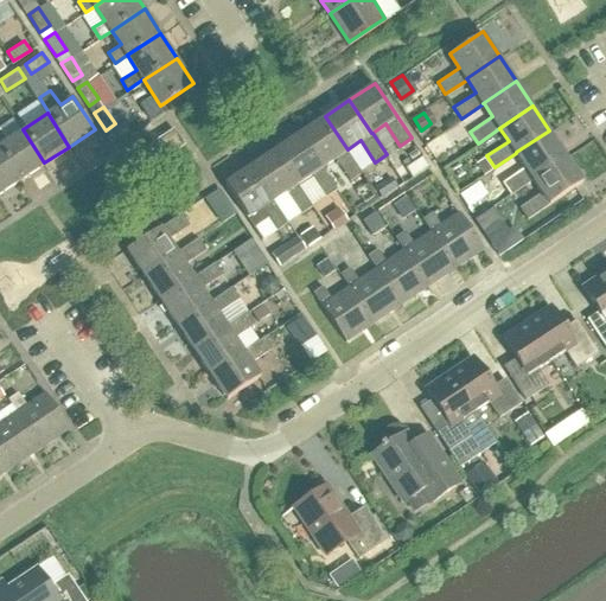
[(362,171),(348,149),(325,116),(300,133),(323,166),(323,165),(336,157),(350,179),(362,171)]
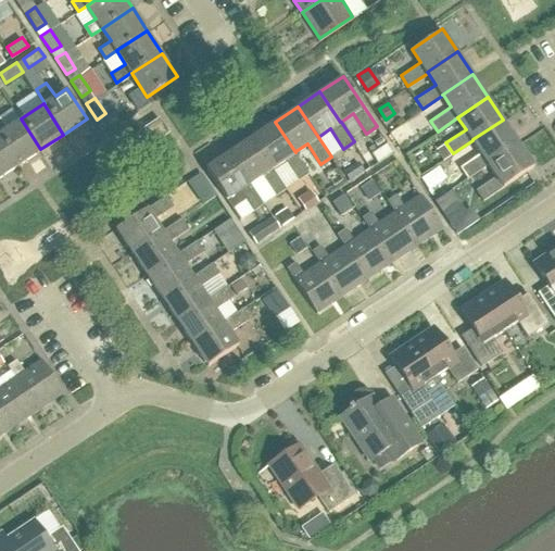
[(40,149),(21,119),(9,126),(0,114),(0,137),(19,164),(40,149)]
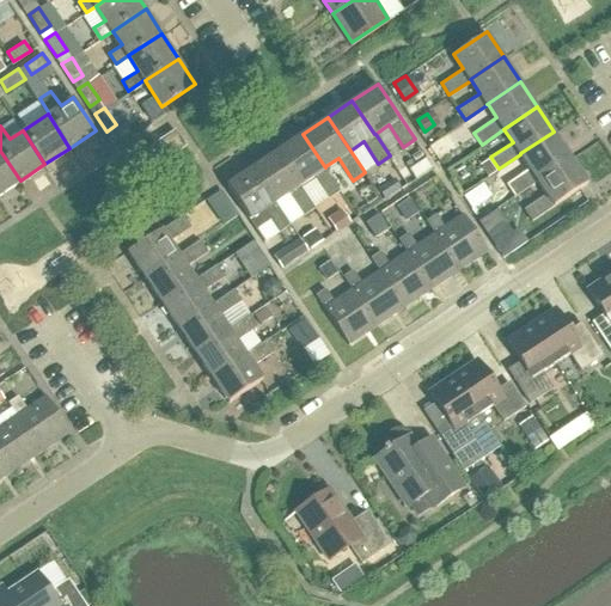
[(163,159),(187,144),(176,127),(152,142),(163,159)]
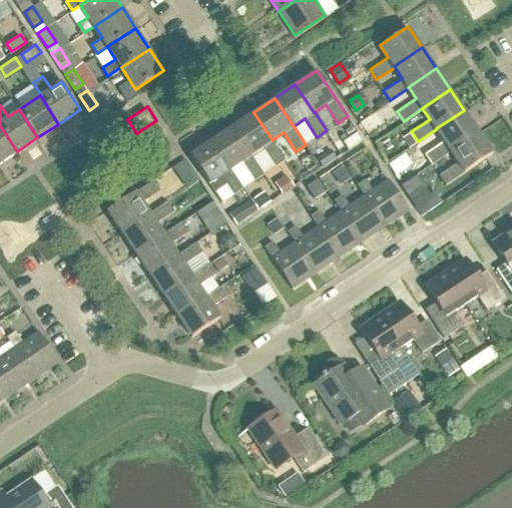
[(450,149),(478,130),(464,110),(436,128),(436,129),(444,140),(425,152),(432,162),(450,150),(450,149)]
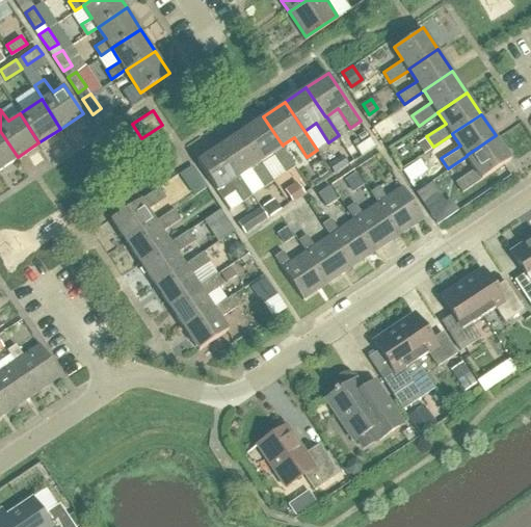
[(296,164),(283,145),(283,146),(263,116),(241,131),(261,160),(261,159),(272,152),(286,172),(296,164)]
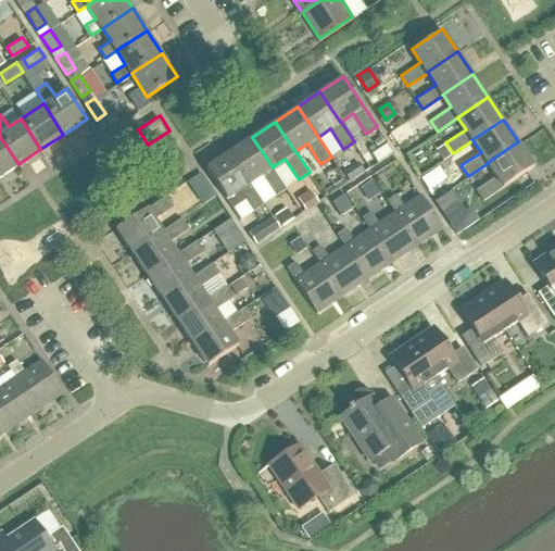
[(0,175),(19,164),(0,137),(0,175)]
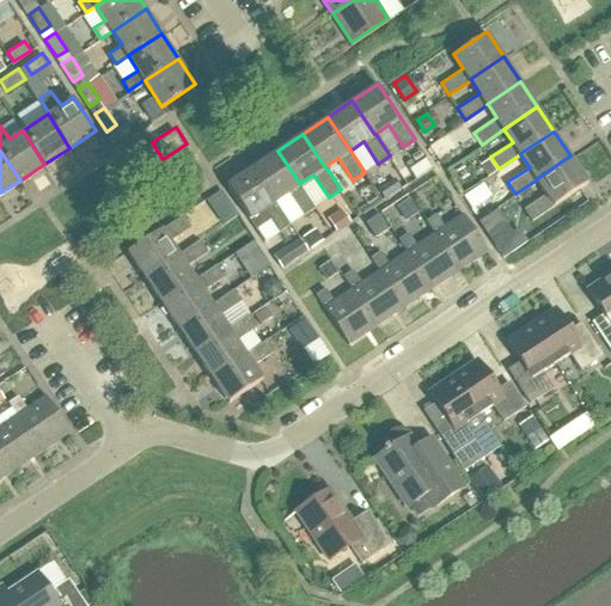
[(316,206),(300,183),(300,184),(277,151),(252,166),(275,201),(276,200),(289,191),(304,213),(316,206)]
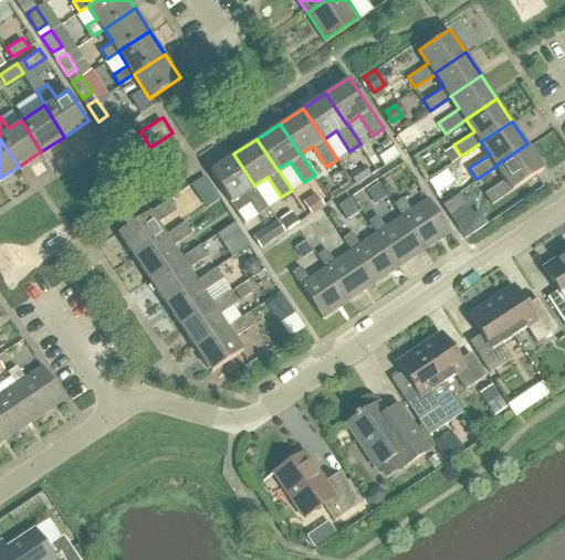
[(394,144),(378,155),(385,164),(400,152),(394,144)]
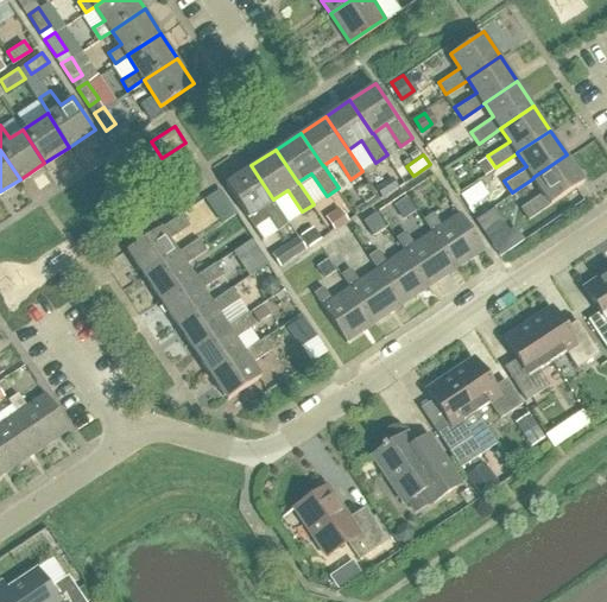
[(533,177),(533,178),(543,191),(520,206),(529,217),(583,181),(567,154),(533,177)]
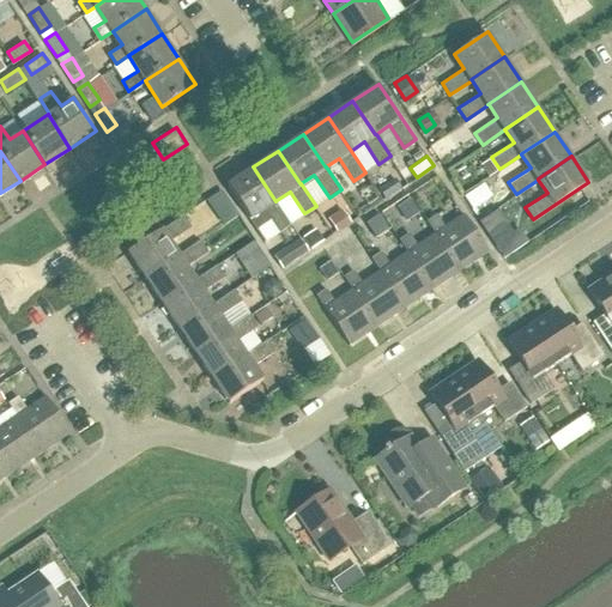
[(489,158),(482,163),(490,174),(497,169),(489,158)]
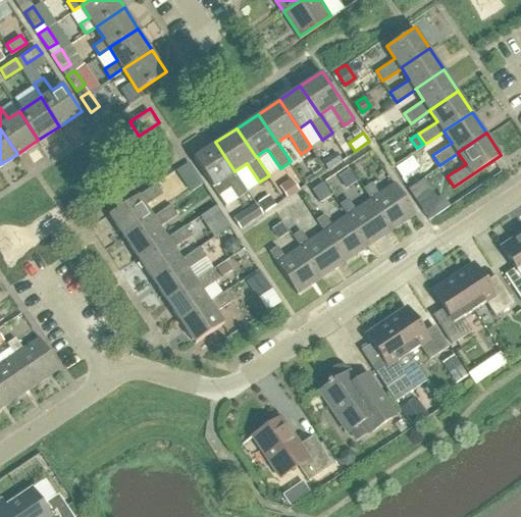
[(248,190),(236,170),(235,171),(215,142),(194,157),(213,186),(225,177),(238,196),(248,190)]
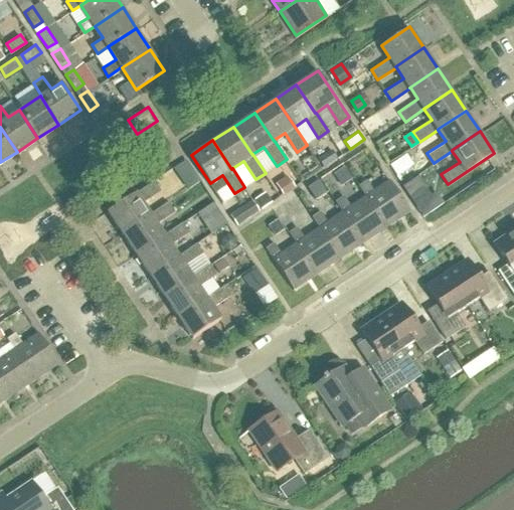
[(331,148),(317,158),(323,166),(337,157),(331,148)]
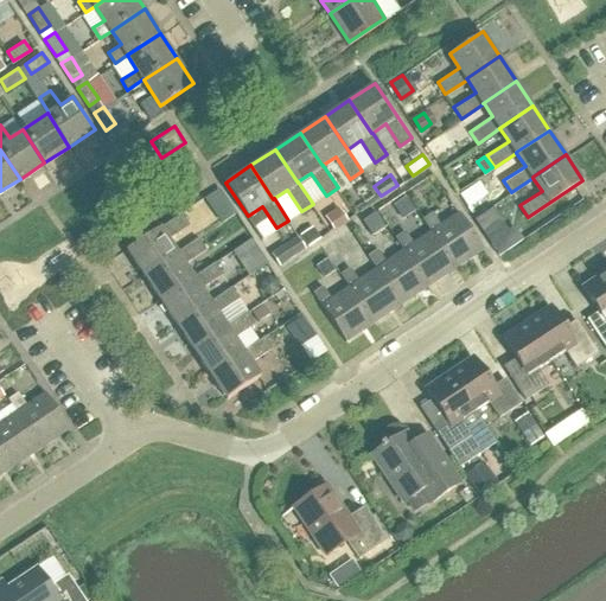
[(478,177),(458,189),(466,202),(486,190),(478,177)]
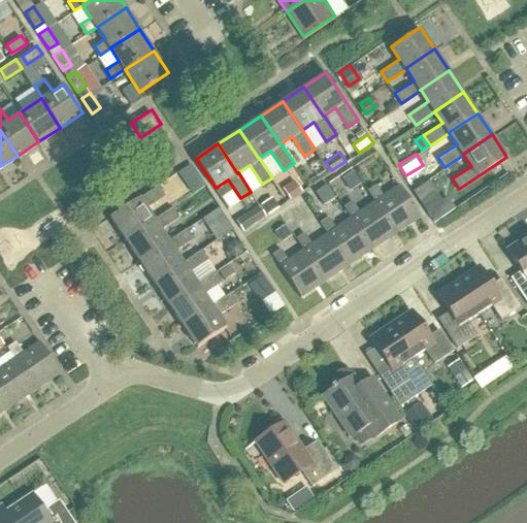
[(354,169),(343,176),(350,186),(360,180),(354,169)]
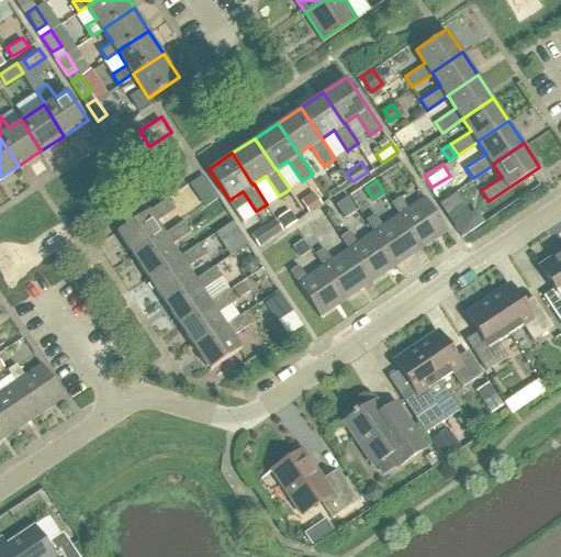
[(314,190),(302,199),(310,210),(322,202),(314,190)]
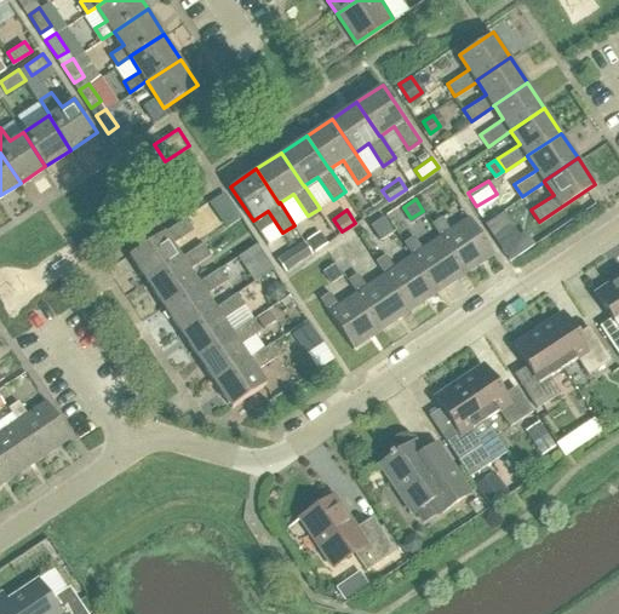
[(502,212),(486,223),(502,246),(517,236),(502,212)]
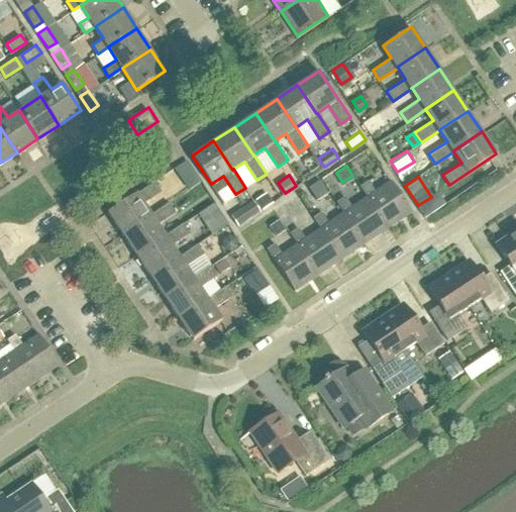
[(319,178),(308,186),(316,199),(328,191),(319,178)]
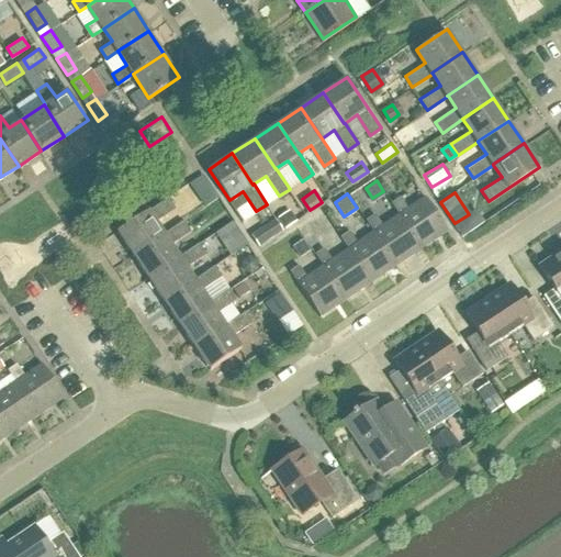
[(401,195),(391,201),(395,207),(400,212),(422,246),(423,245),(448,229),(426,195),(408,207),(401,195)]
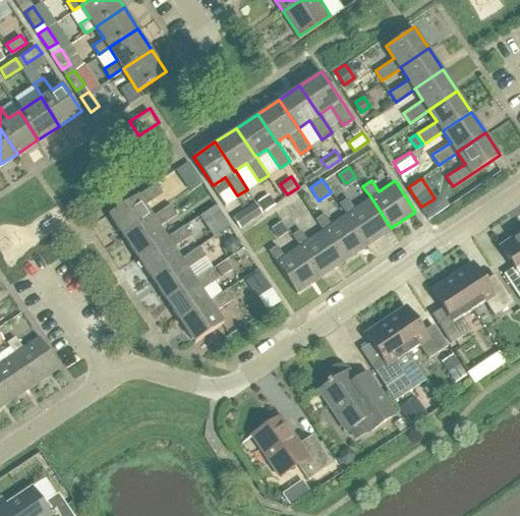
[(152,216),(152,215),(145,204),(163,191),(157,181),(109,213),(123,234),(152,216)]
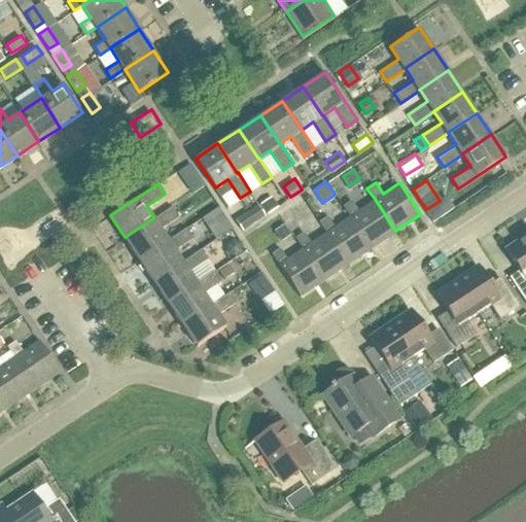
[(273,196),(261,204),(267,212),(278,204),(273,196)]
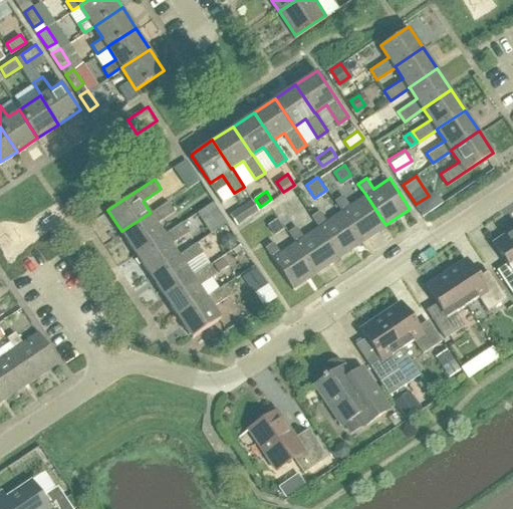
[(365,194),(350,204),(343,194),(334,199),(342,210),(362,240),(386,225),(365,194)]
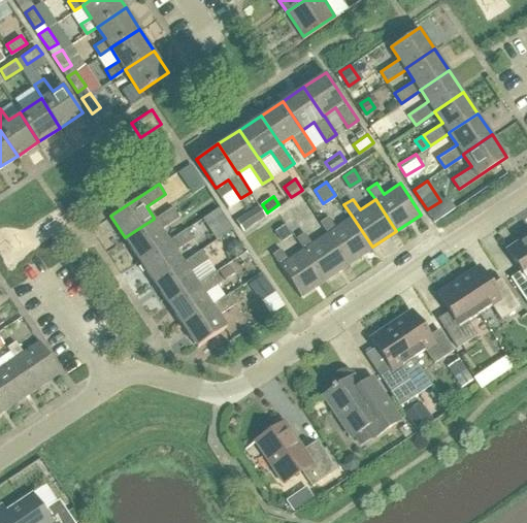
[(244,228),(267,213),(260,201),(237,217),(244,228)]
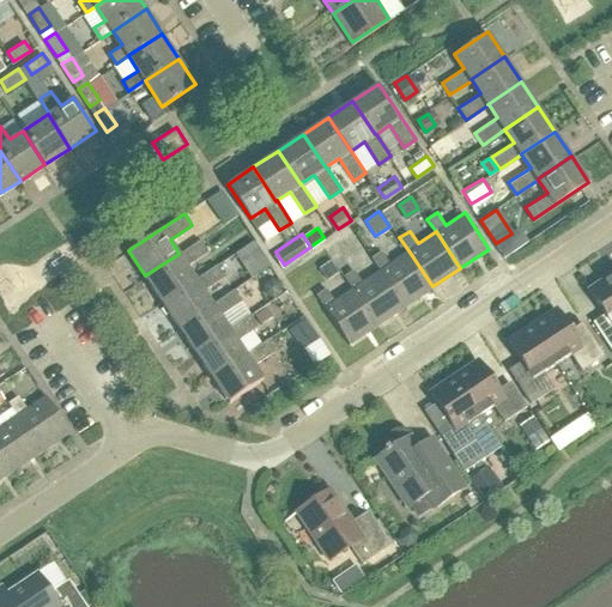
[(382,249),(371,256),(381,268),(405,304),(432,286),(408,250),(399,237),(382,249)]
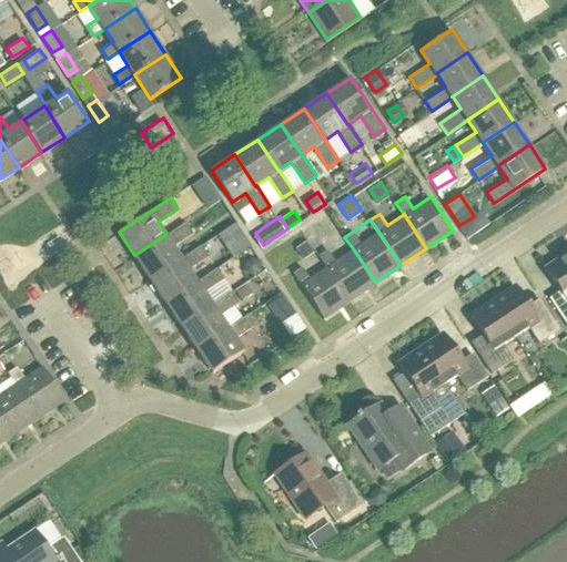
[(181,257),(173,245),(193,232),(186,221),(165,234),(165,235),(134,255),(150,278),(181,257)]
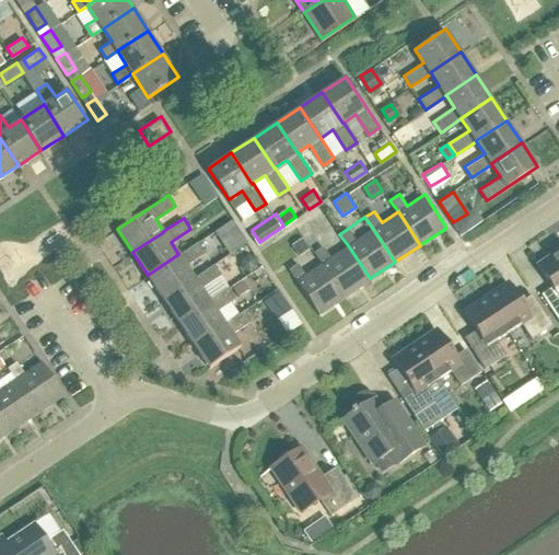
[(233,218),(213,230),(229,253),(247,241),(233,218)]
